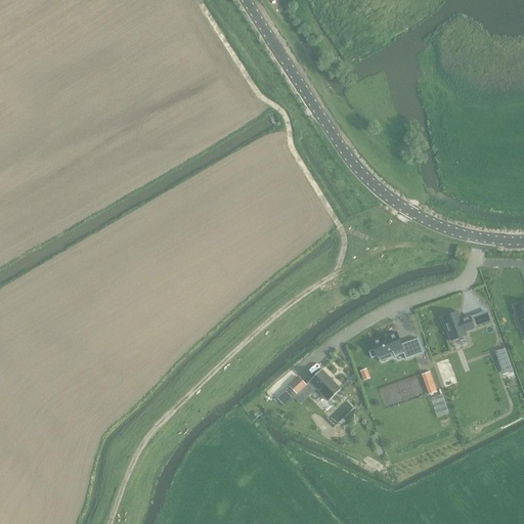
[(460,312),(442,318),(451,341),(467,336),(466,333),(474,330),(470,316),(463,319),(460,312)]
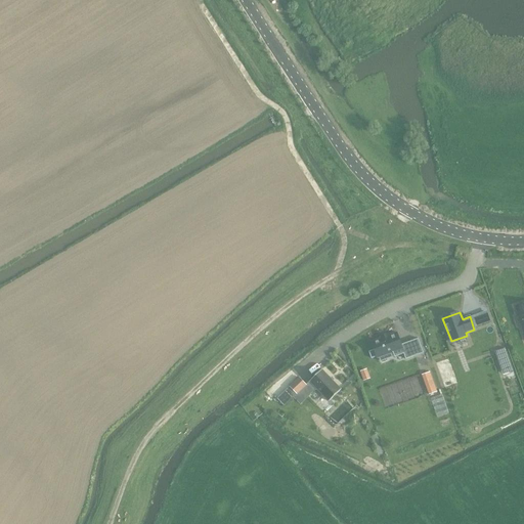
[(374,350),(368,352),(372,359),(377,357),(377,358),(379,357),(393,352),(394,357),(404,354),(405,359),(424,353),(419,339),(401,345),(397,333),(389,336),(381,339),(370,343),(374,350)]
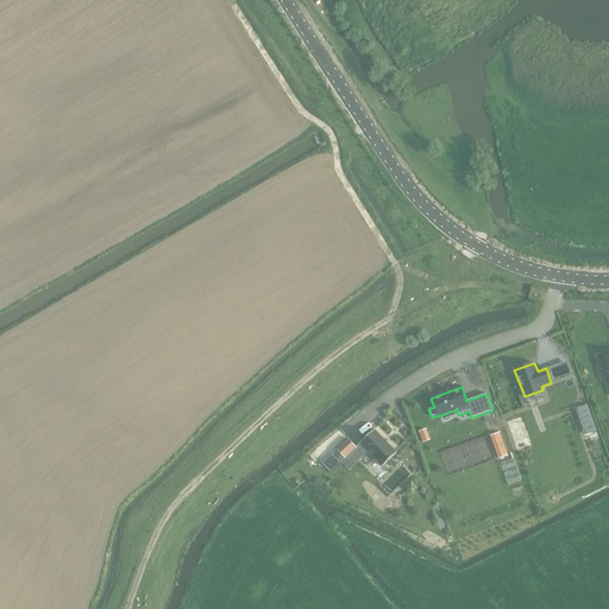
[(586,406),(577,409),(581,422),(591,419),(586,406)]
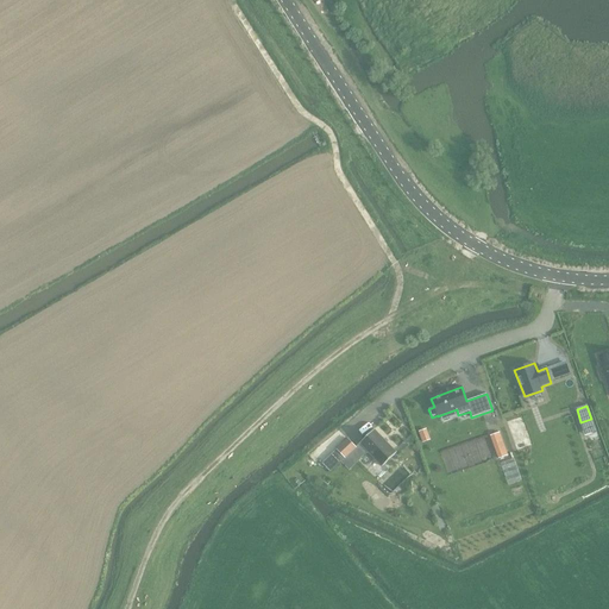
[(359,444),(382,468),(396,453),(374,429),(359,444)]
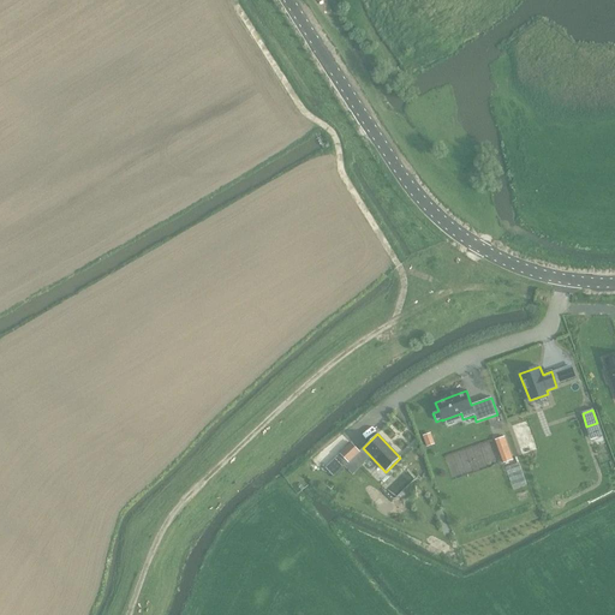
[(430,434),(423,436),(428,447),(434,443),(430,434)]
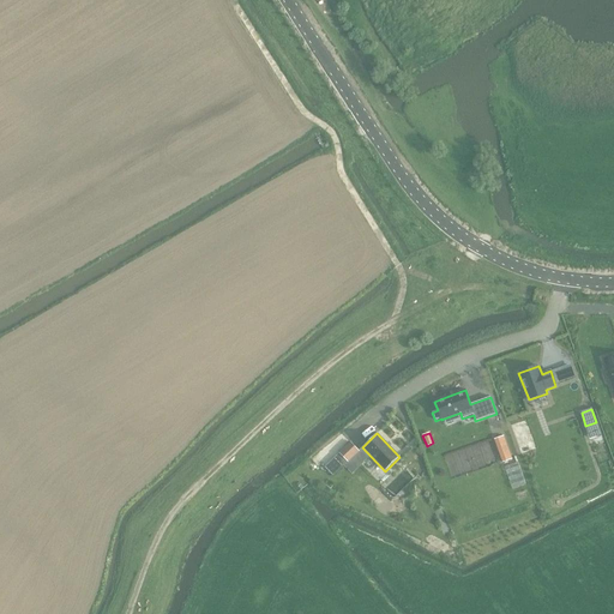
[(503,463),(510,461),(501,438),(494,440),(503,463)]
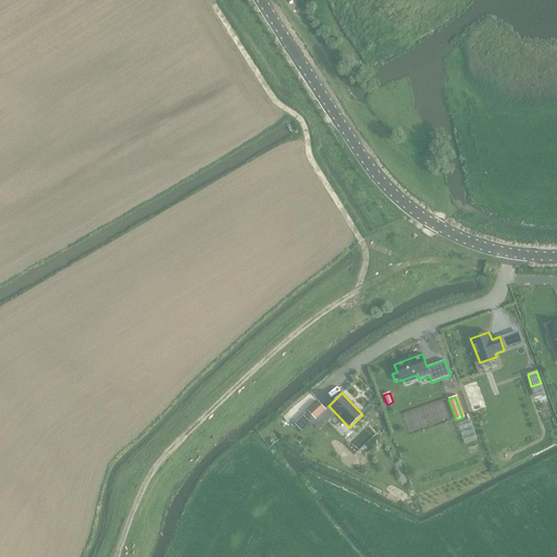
[(318,401),(308,411),(316,419),(325,410),(318,401)]
